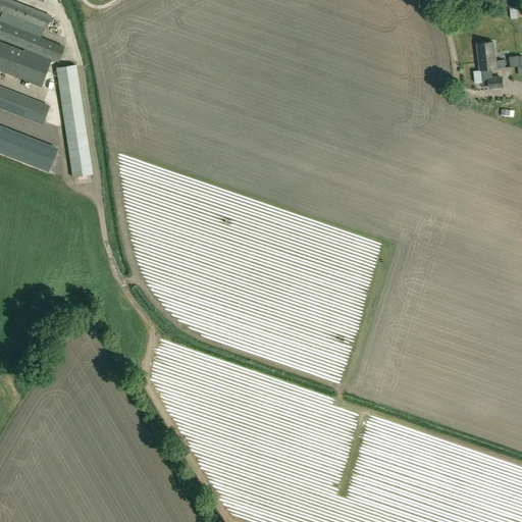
[(0,0),(0,12),(46,31),(52,16),(10,0),(0,0)]
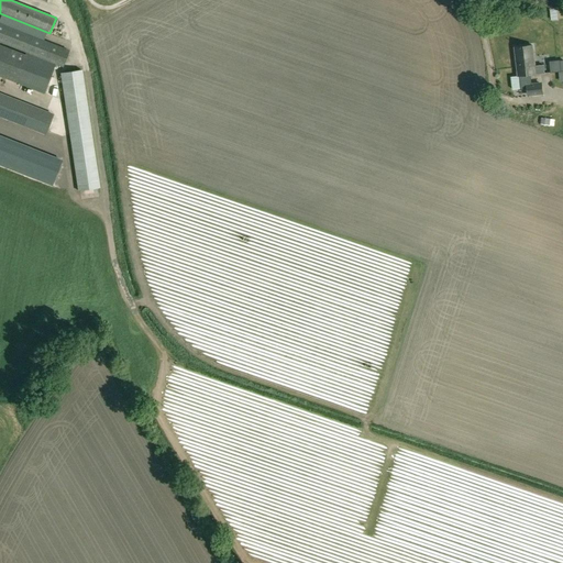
[(561,8),(553,9),(555,20),(562,19),(561,8)]
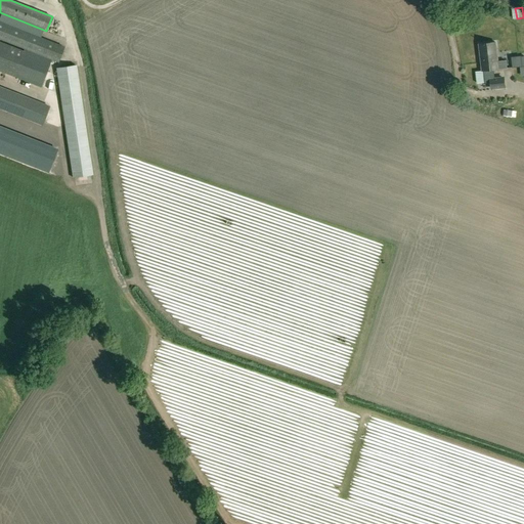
[(0,38),(58,61),(64,46),(0,20),(0,38)]
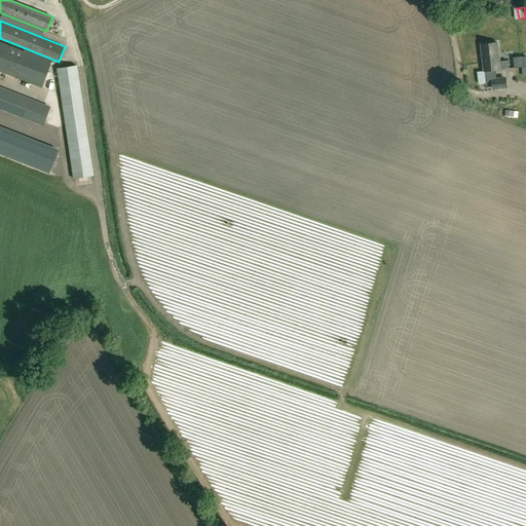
[(52,62),(0,41),(0,72),(41,89),(52,62)]
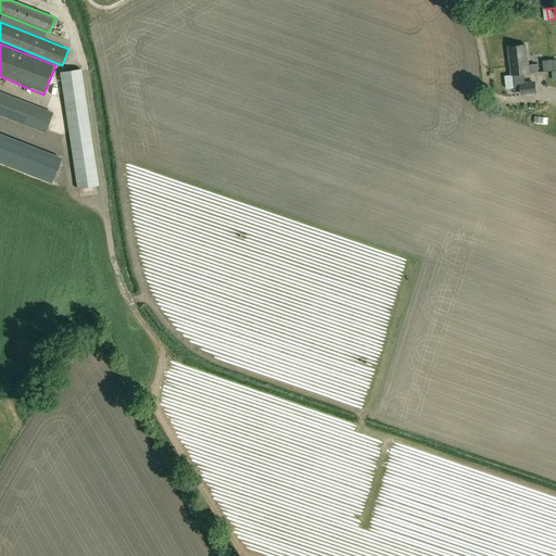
[(526,45),(508,47),(512,75),(514,75),(515,88),(521,87),(521,93),(535,92),(534,83),(525,84),(523,74),(529,73),(526,45)]
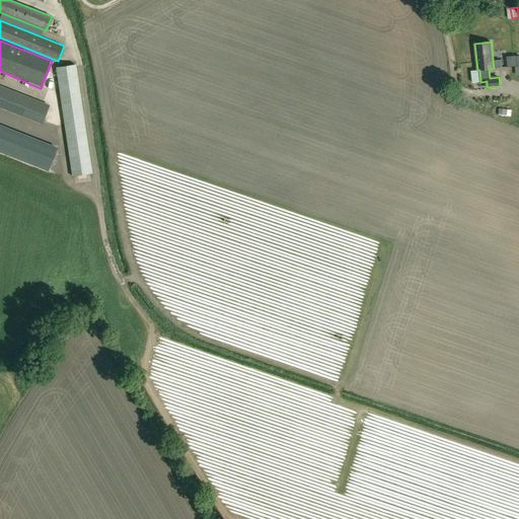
[(518,65),(518,56),(515,57),(507,57),(508,67),(516,66),(518,65)]
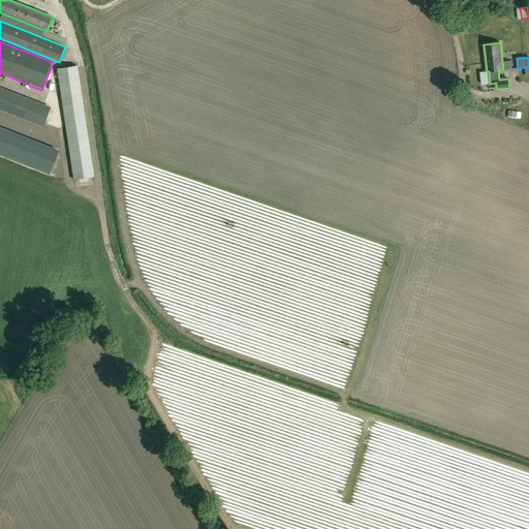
[(57,68),(73,180),(94,177),(78,65),(57,68)]
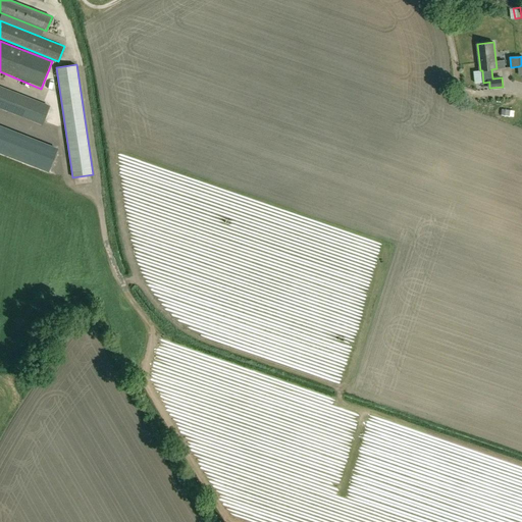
[(49,106),(0,87),(0,108),(41,125),(49,106)]
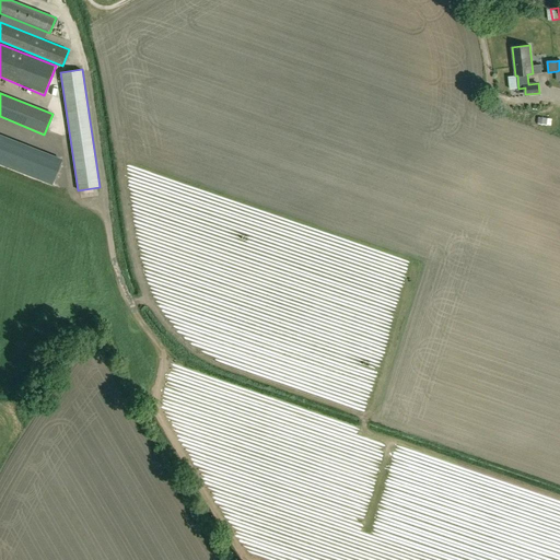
[(55,159),(0,137),(0,165),(45,184),(55,159)]
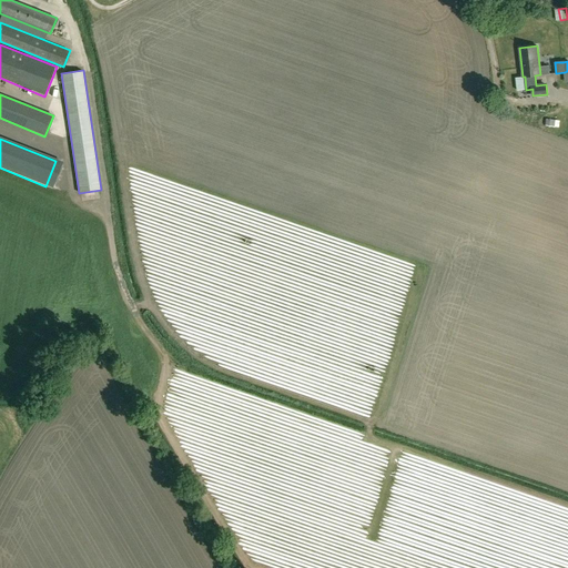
All buildings are outlined.
